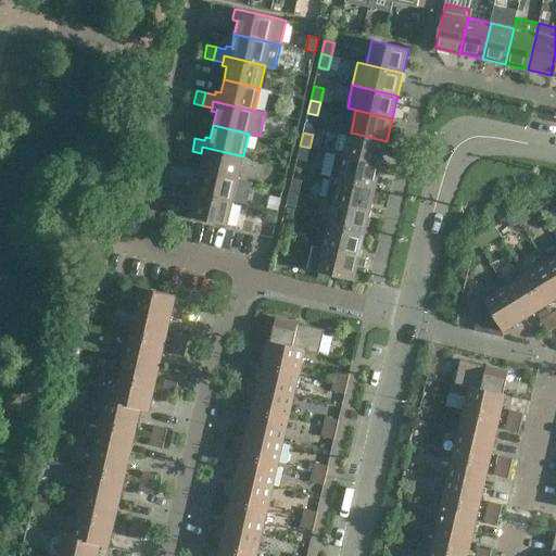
[(381,165),(387,141),(351,133),(345,156),(381,165)]
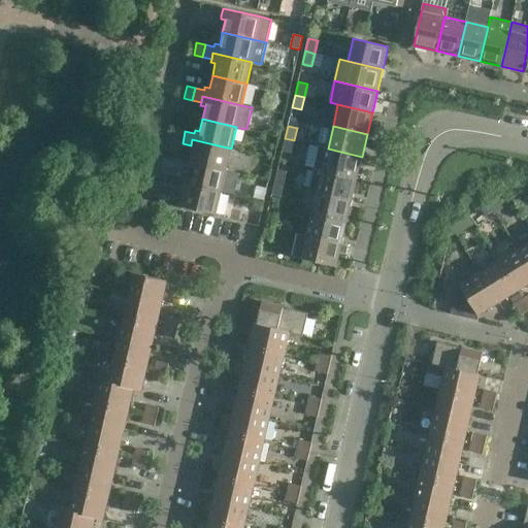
[(183,143),(185,131),(176,129),(173,141),(183,143)]
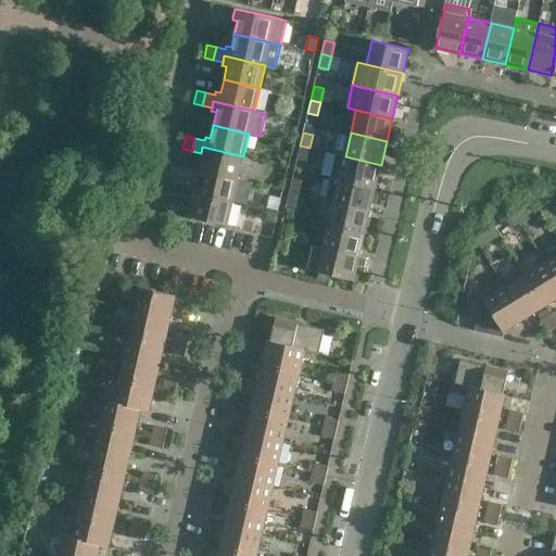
[(306,162),(310,148),(300,146),(297,159),(306,162)]
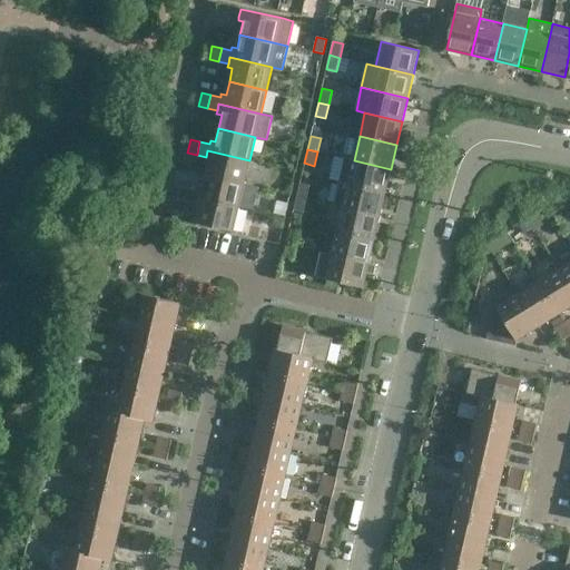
[(245,184),(249,160),(207,150),(206,157),(205,160),(210,161),(207,175),(245,184)]
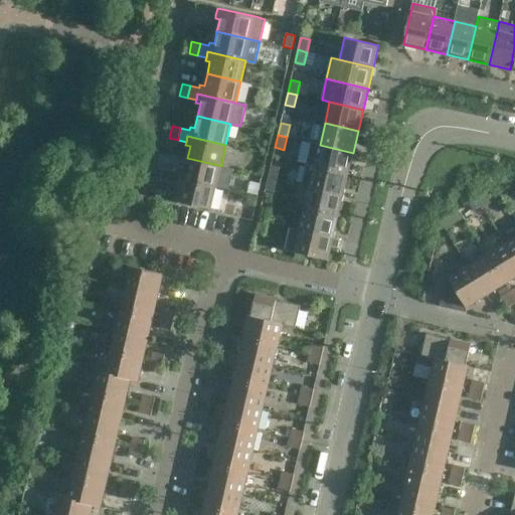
[(348,174),(353,153),(320,145),(312,143),(307,164),(348,174)]
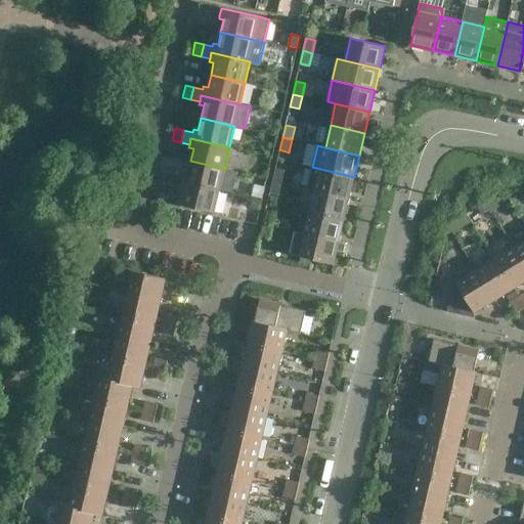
[(220,190),(225,169),(190,161),(187,173),(183,172),(182,175),(174,173),(171,185),(179,187),(181,181),(220,190)]
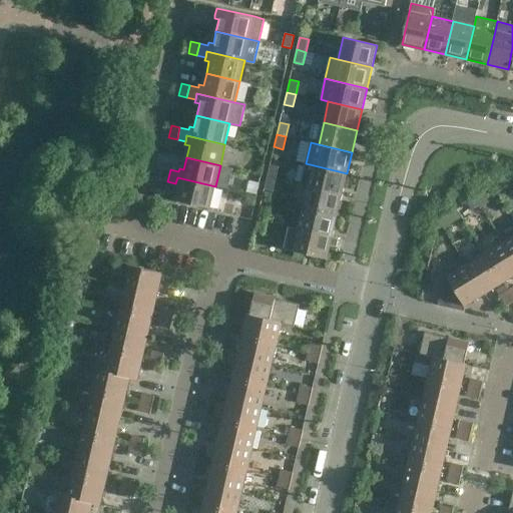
[(342,194),(347,173),(306,163),(301,184),(309,186),(342,194)]
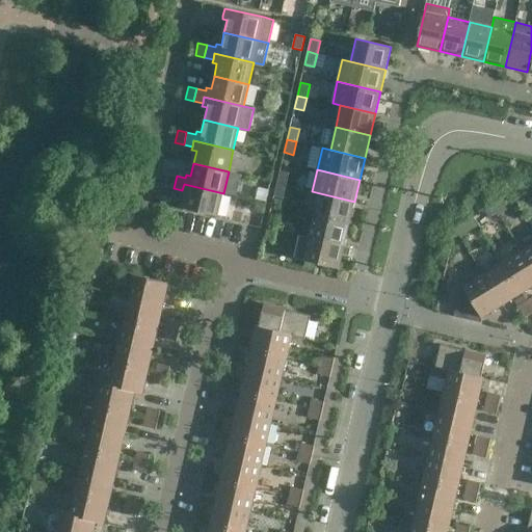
[(280,170),(276,184),(286,186),(289,173),(280,170)]
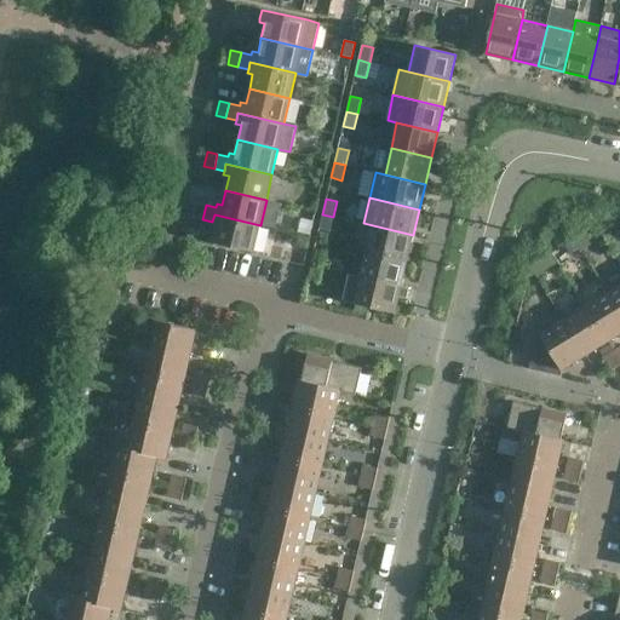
[(202,219),(206,205),(195,202),(191,217),(202,219)]
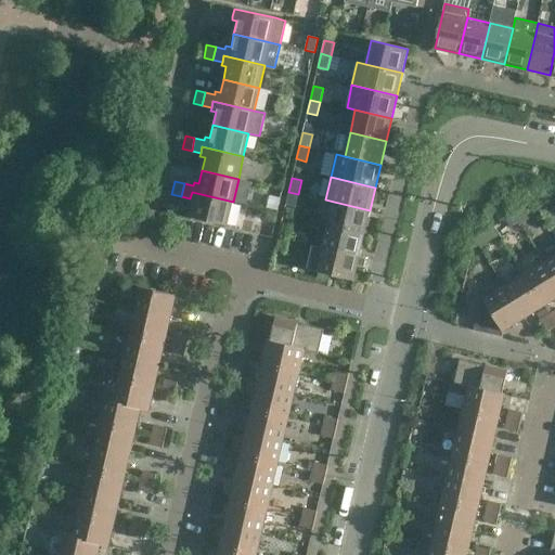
[(227,226),(233,202),(192,192),(190,198),(190,202),(194,203),(191,217),(227,226)]
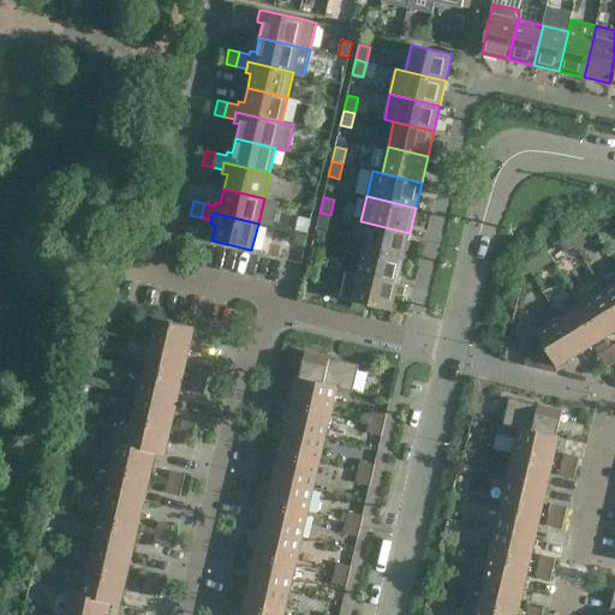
[(327,230),(330,215),(320,213),(317,227),(327,230)]
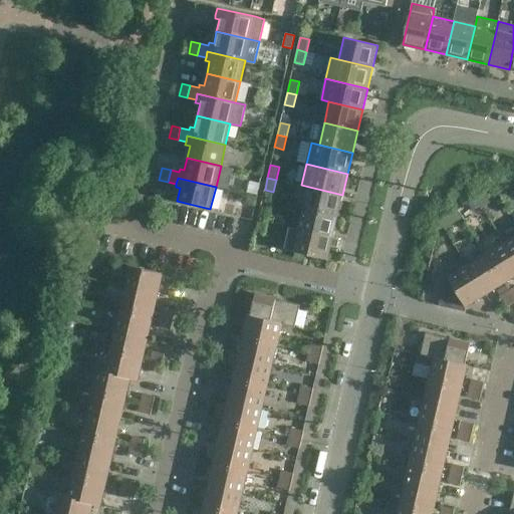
[(337,216),(342,195),(309,187),(304,208),(337,216)]
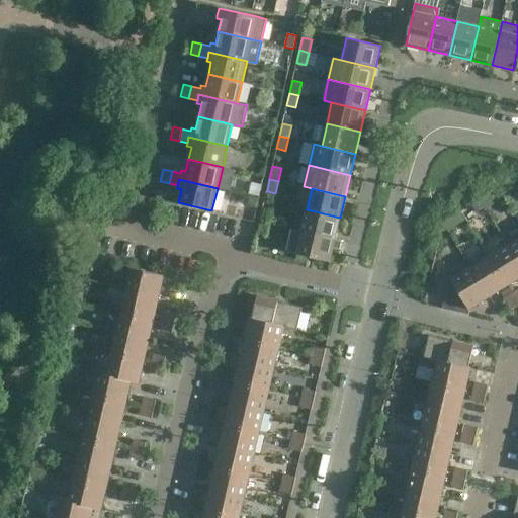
[(262,208),(260,222),(269,224),(271,210),(262,208)]
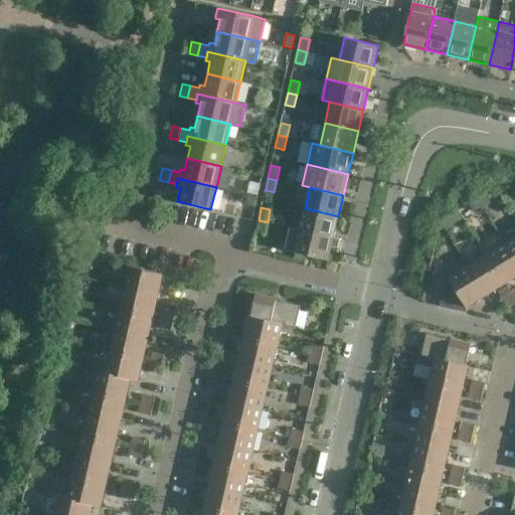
[(333,237),(338,216),(305,208),(300,229),(333,237)]
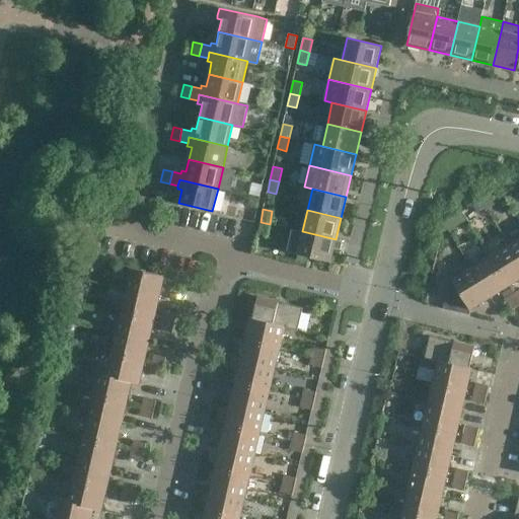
[(267,236),(270,224),(261,222),(257,234),(267,236)]
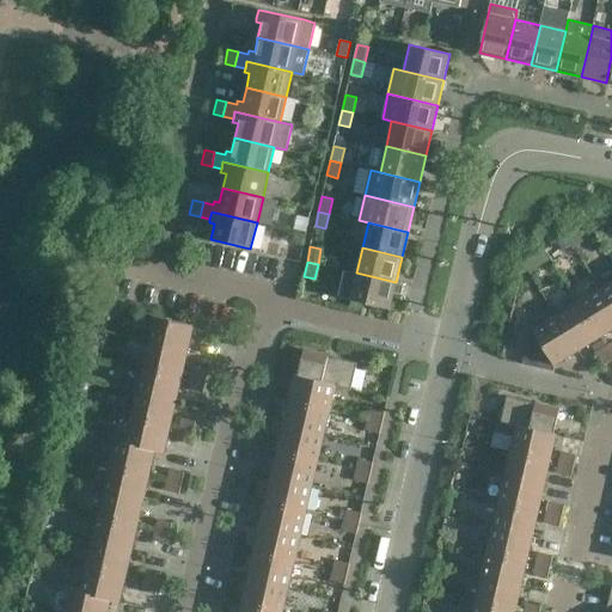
[(396,282),(356,273),(344,270),(338,297),(390,308),(393,293),(402,295),(404,285),(396,282)]
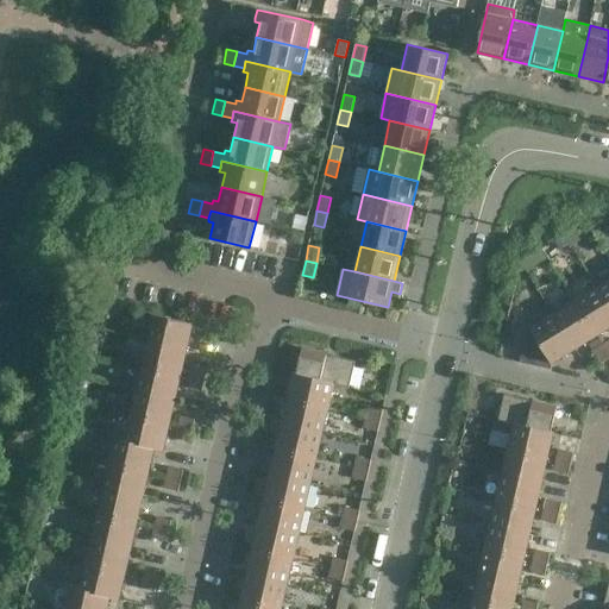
[(608,306),(608,280),(597,288),(608,306)]
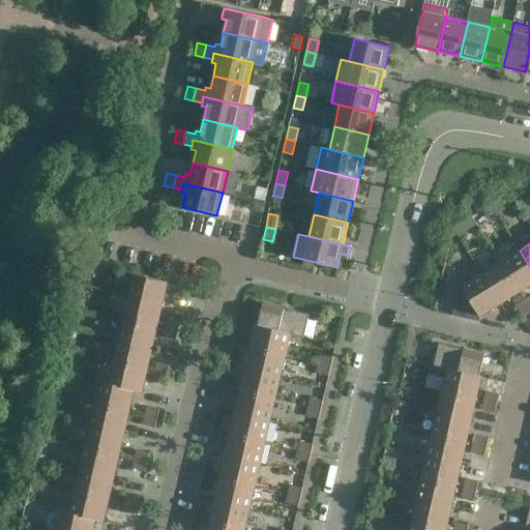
[(89,245),(86,260),(99,263),(102,248),(89,245)]
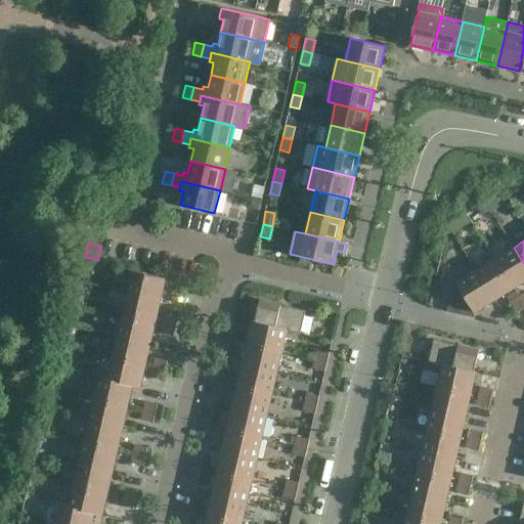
[(514,289),(523,281),(523,263),(514,248),(494,259),(514,289)]
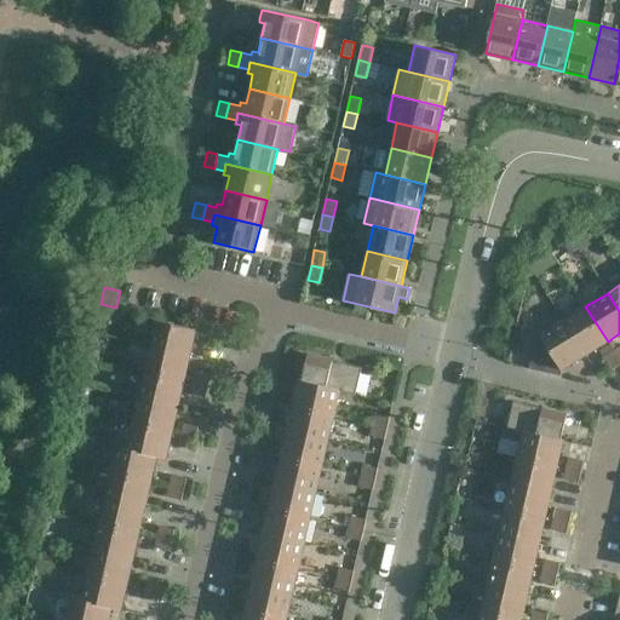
[(585,356),(608,342),(585,306),(563,320),(585,356)]
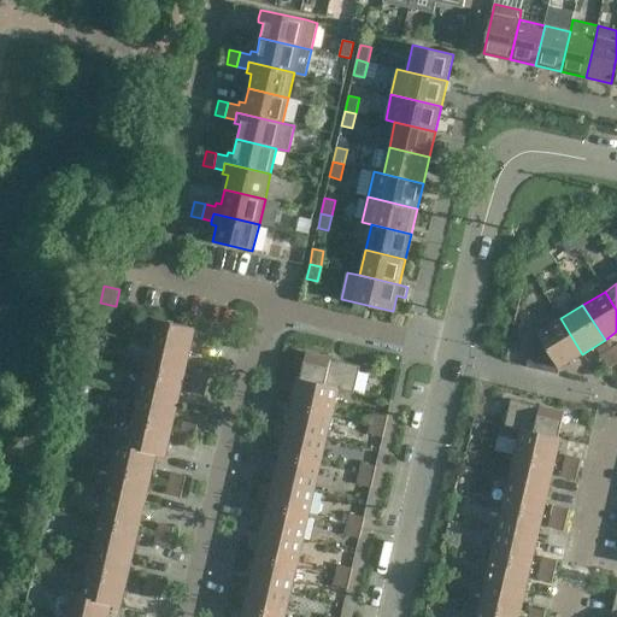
[(156,318),(150,345),(189,354),(195,328),(156,318)]
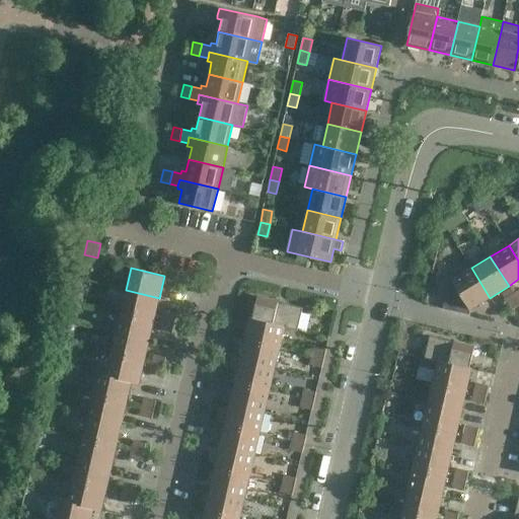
[(470,309),(490,298),(471,268),(452,280),(470,309)]
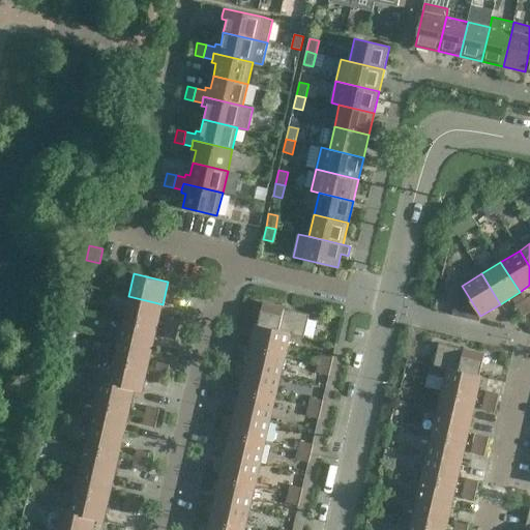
[(173,292),(186,295),(188,286),(175,283),(173,292)]
